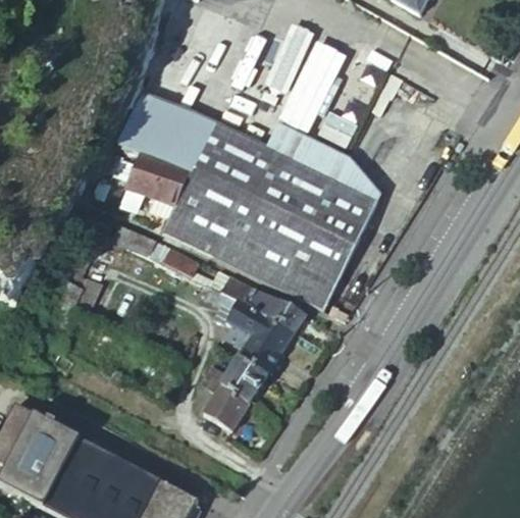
[(398,0),(421,14),(429,0),(398,0)]
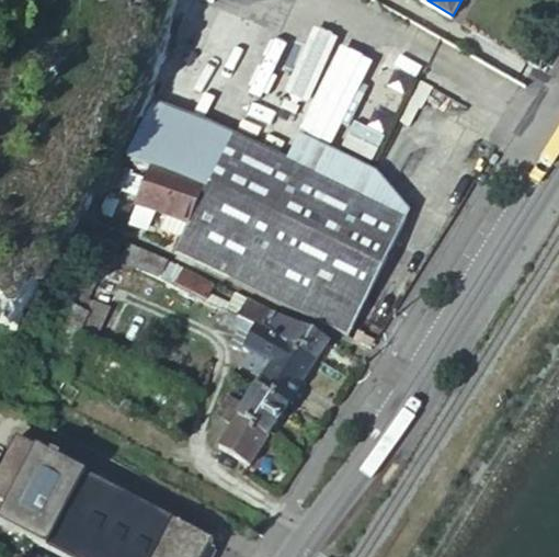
[(157,89),(128,145),(136,149),(152,158),(179,170),(207,183),(182,230),(175,243),(321,317),(392,209),(288,157),(157,89)]
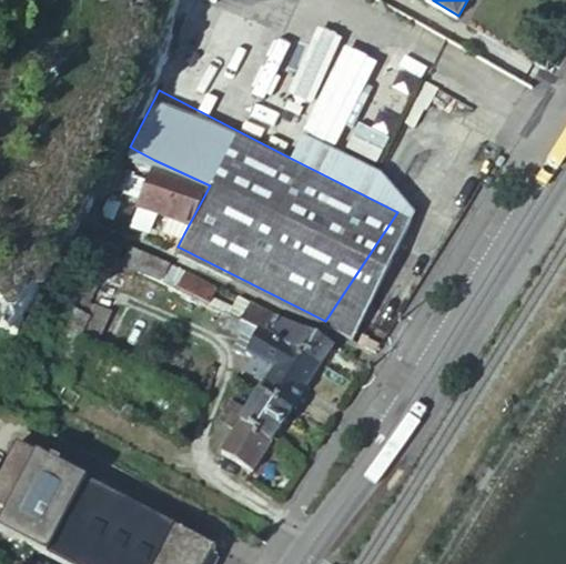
[(350,145),(382,159),(393,134),(360,120),(350,145)]
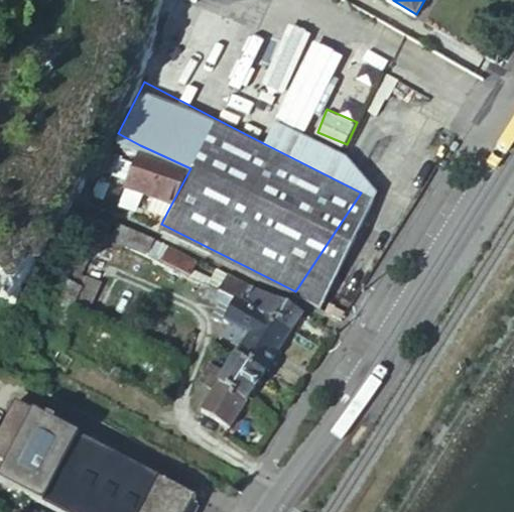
[(361,193),(368,181),(348,154),(278,119),(265,144),(361,193)]
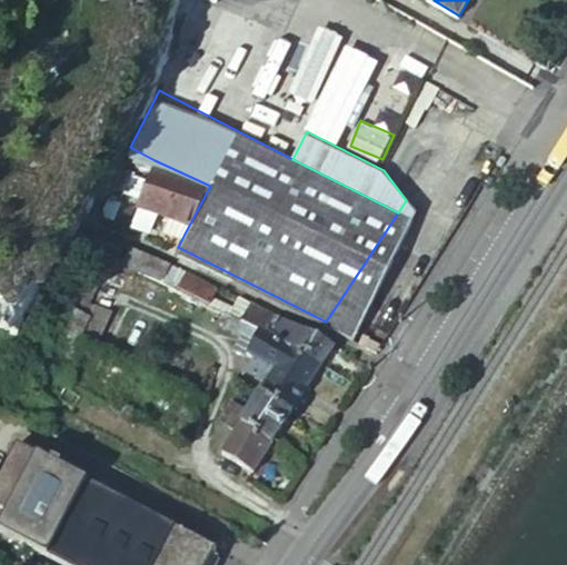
[(155,160),(138,151),(129,171),(145,180),(155,160)]
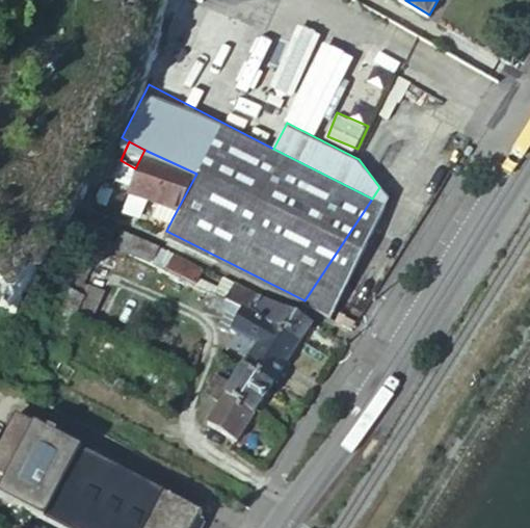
[(153,195),(169,161),(144,150),(135,168),(129,182),(153,195)]
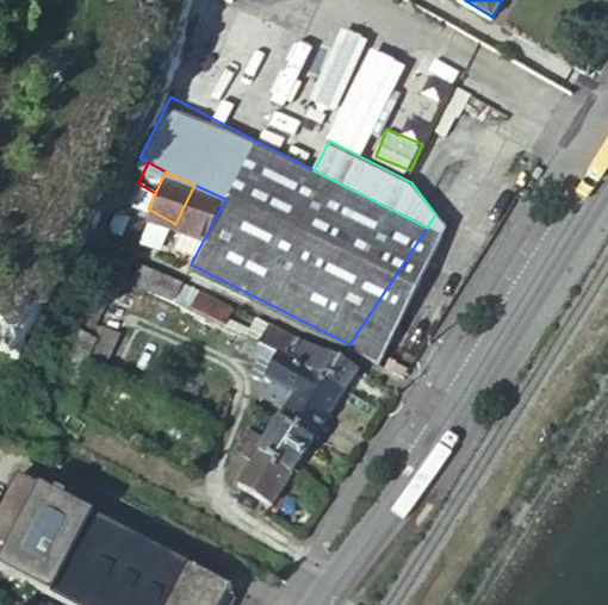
[(185,243),(198,250),(225,199),(194,185),(175,224),(191,232),(185,243)]
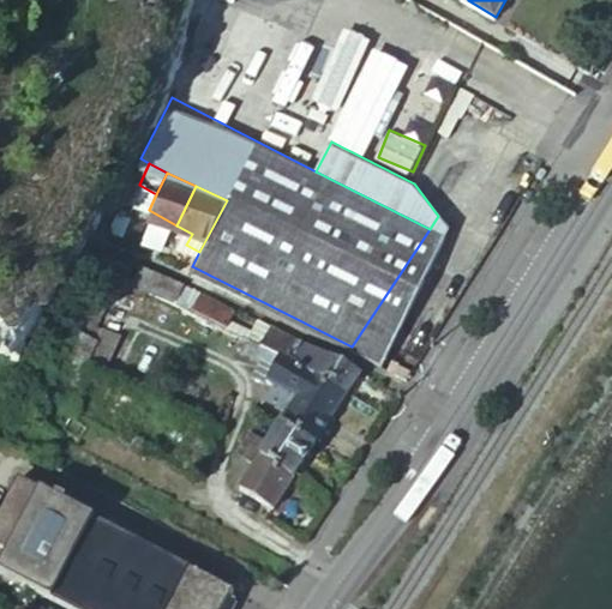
[(451,228),(438,216),(430,229),(447,237),(451,228)]
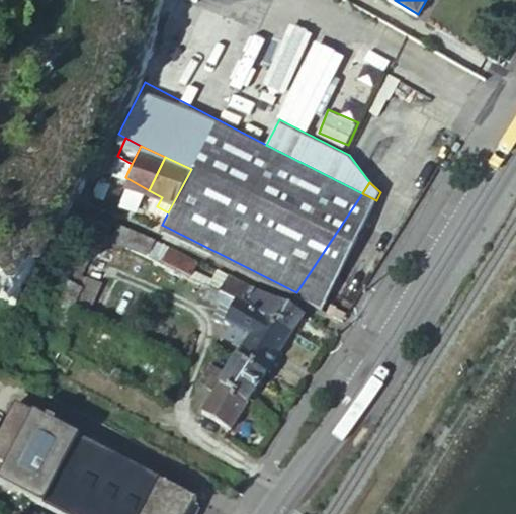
[(296,292),(322,305),(376,200),(362,193),(296,292)]
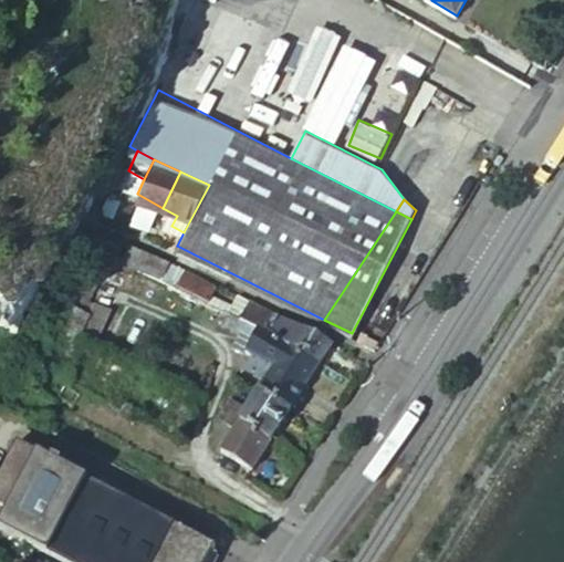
[(170,258),(132,238),(123,253),(162,274),(170,258)]
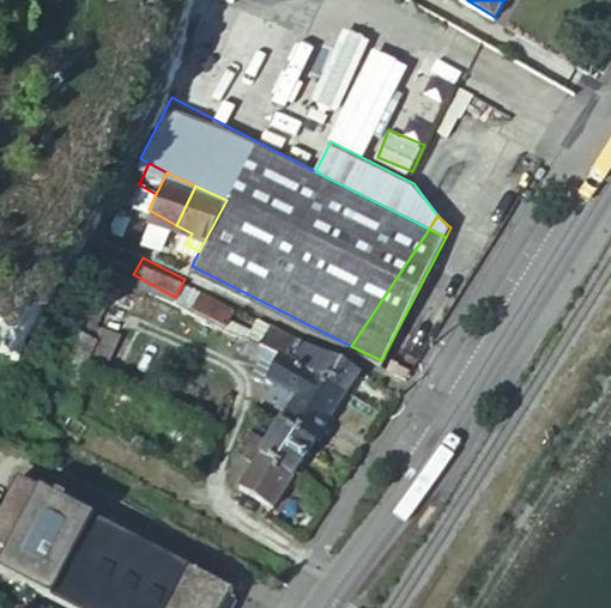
[(235,304),(199,286),(189,305),(230,327),(235,317),(229,314),(235,304)]
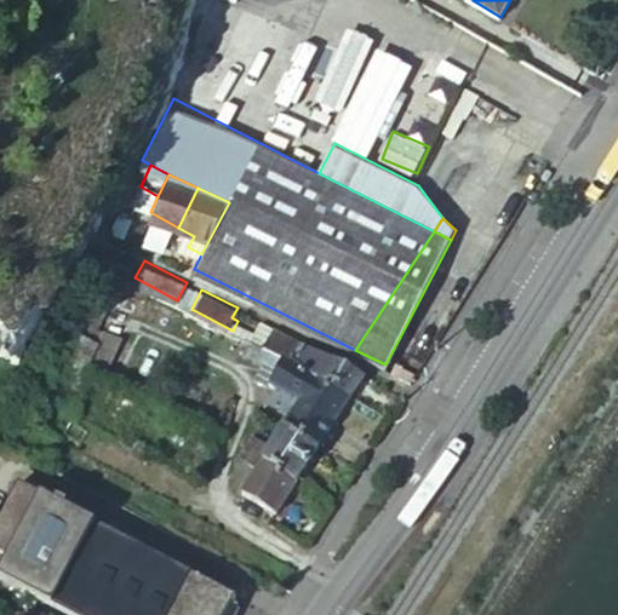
[(106,302),(85,294),(70,327),(90,335),(106,302)]
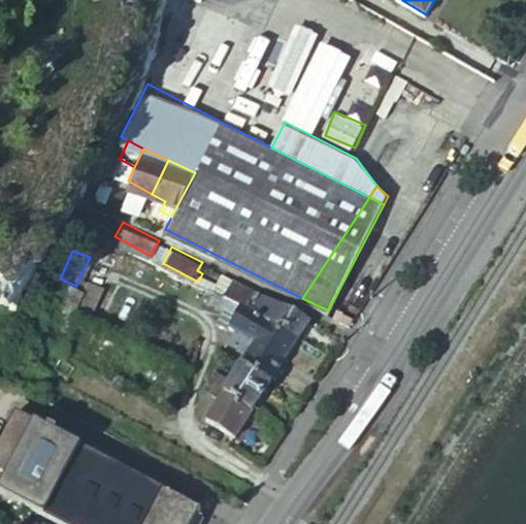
[(240,304),(298,335),(310,315),(233,276),(223,295),(240,304)]
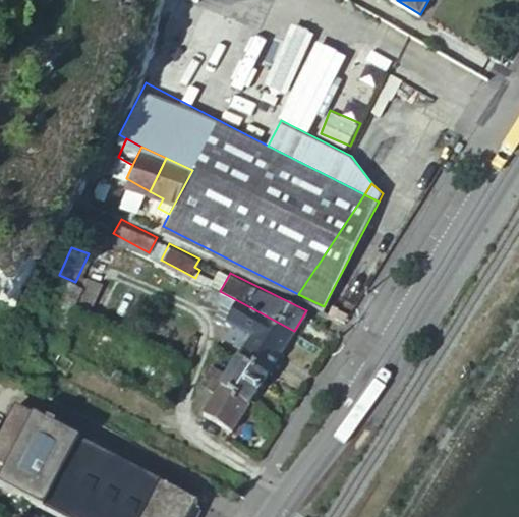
[(75,282),(59,275),(44,309),(64,319),(80,285),(75,282)]
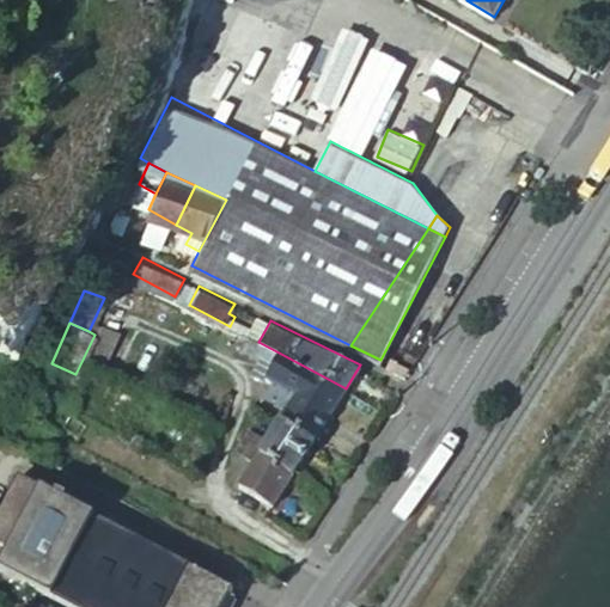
[(384,362),(404,372),(409,361),(390,351),(384,362)]
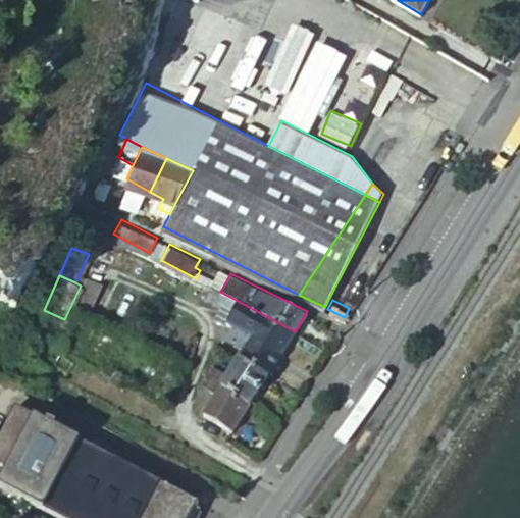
[(281,352),(295,331),(238,301),(226,318),(234,323),(281,352)]
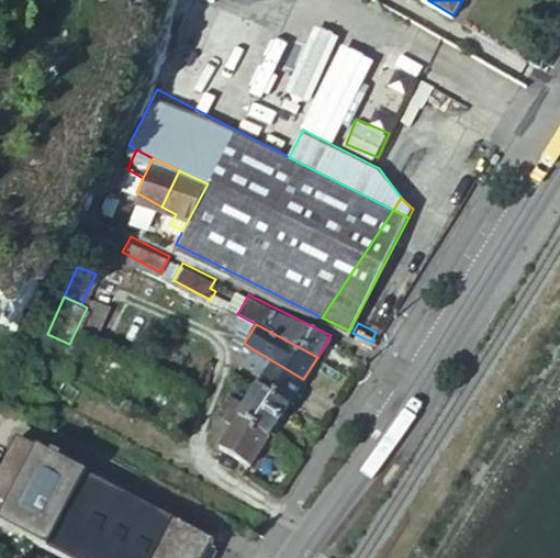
[(261,381),(290,400),(303,379),(252,348),(243,361),(266,374),(261,381)]
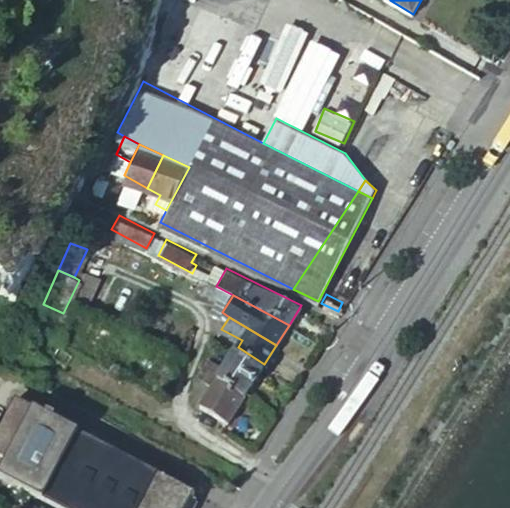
[(219,374),(247,393),(264,364),(238,347),(225,366),(219,374)]
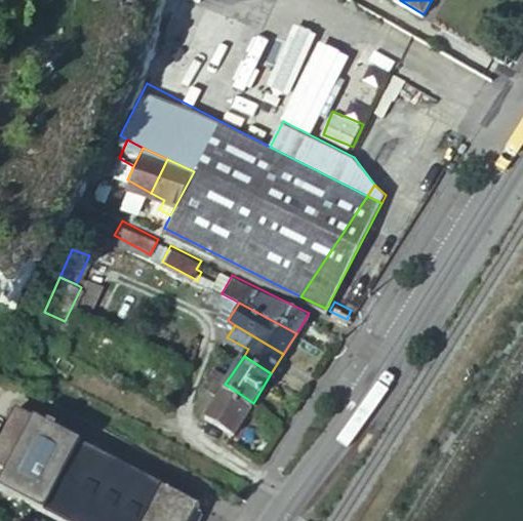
[(217,394),(225,384),(231,375),(214,364),(202,383),(217,394)]
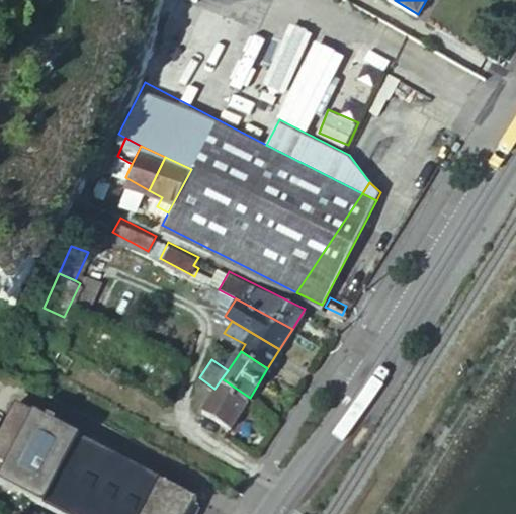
[(203,408),(232,426),(250,398),(222,378),(215,389),(203,408)]
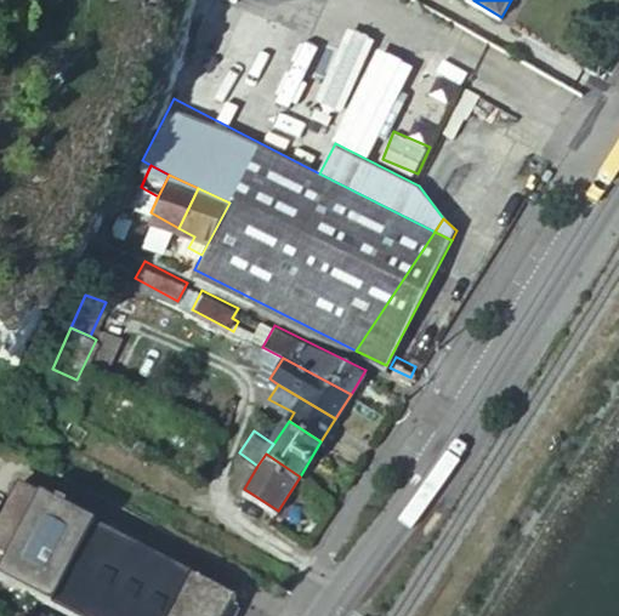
[(226,615),(238,593),(22,479),(0,519),(0,572),(78,615),(226,615)]
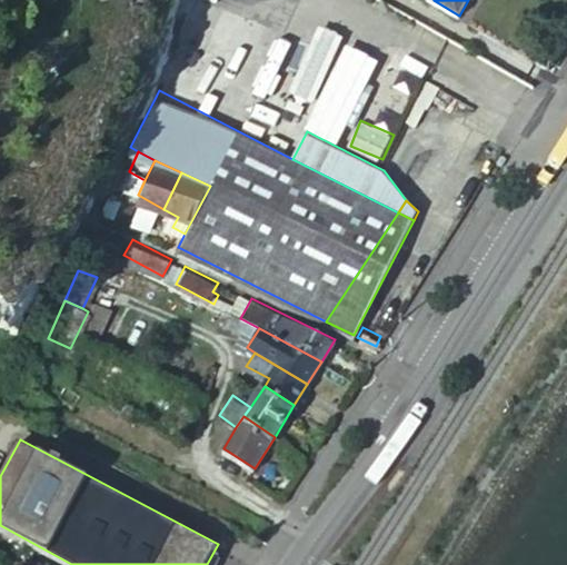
[(266,519),(252,537),(257,539),(268,522),(266,519)]
